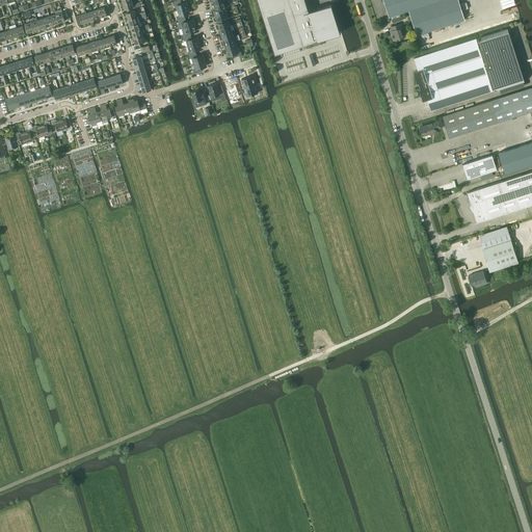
[(131,0),(123,3),(125,9),(133,6),(131,0)]
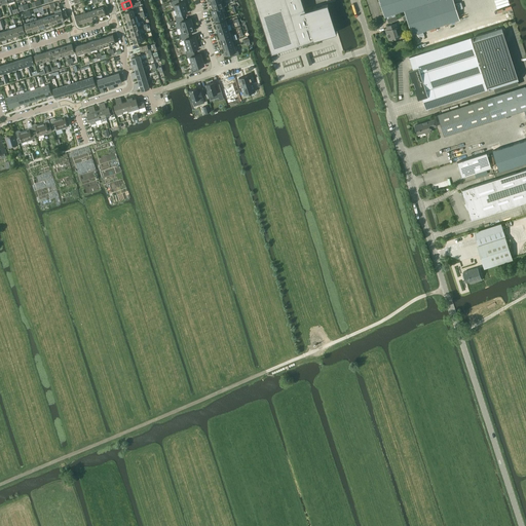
[(176,10),(187,6),(186,3),(185,4),(184,1),(179,3),(178,0),(177,0),(173,1),(171,2),(173,5),(175,4),(176,10)]
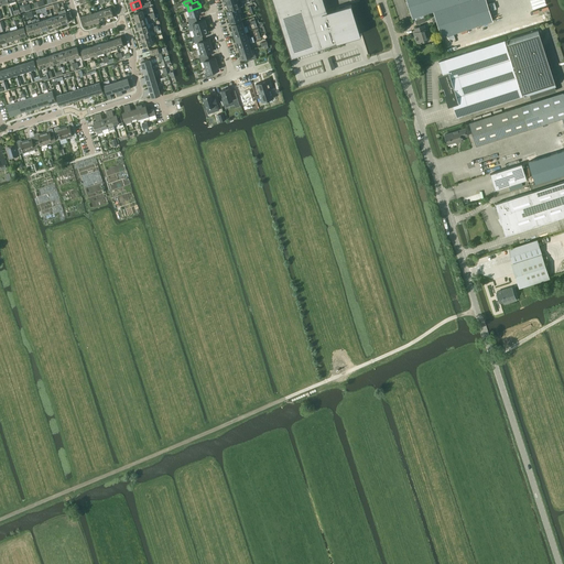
[(273,0),(291,56),(344,40),(343,40),(346,39),(346,40),(349,39),(348,35),(358,32),(354,19),(356,18),(356,17),(354,18),(349,4),(327,11),(323,0),(273,0)]
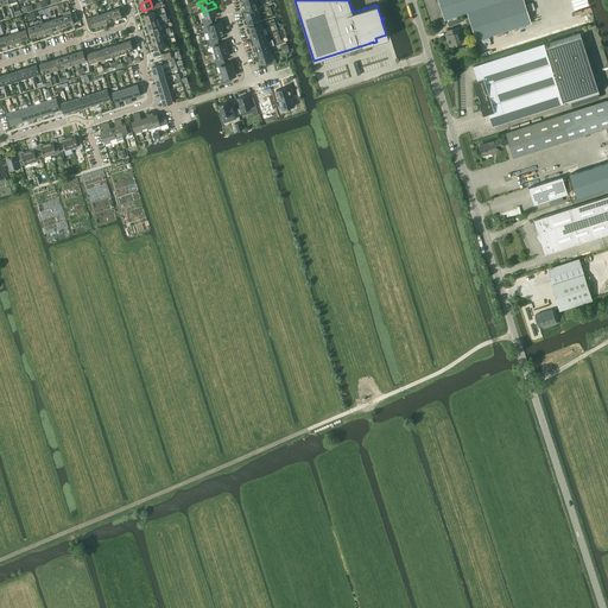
[(438,0),(444,20),(467,12),(504,0),(438,0)]
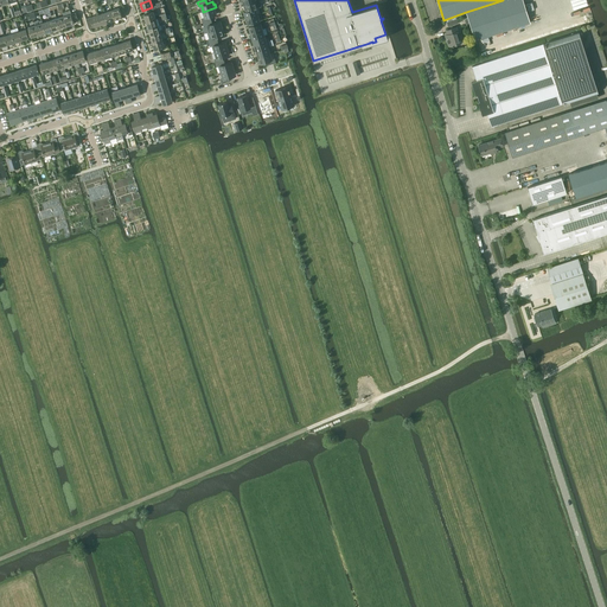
[(523,0),(503,0),(466,12),(475,40),(530,23),(523,0)]
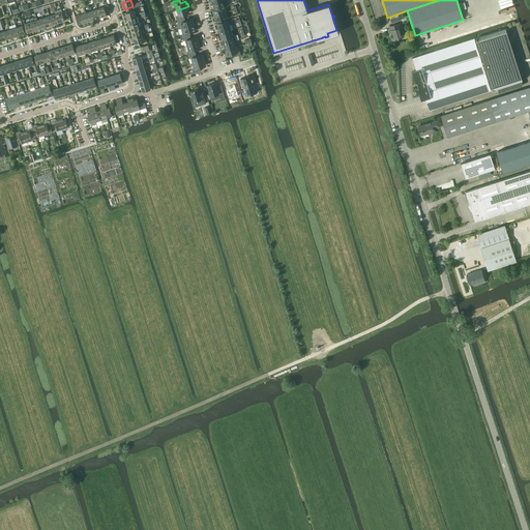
[(224,1),(213,4),(214,7),(215,9),(224,7),(226,6),(228,6),(226,1),(224,1)]
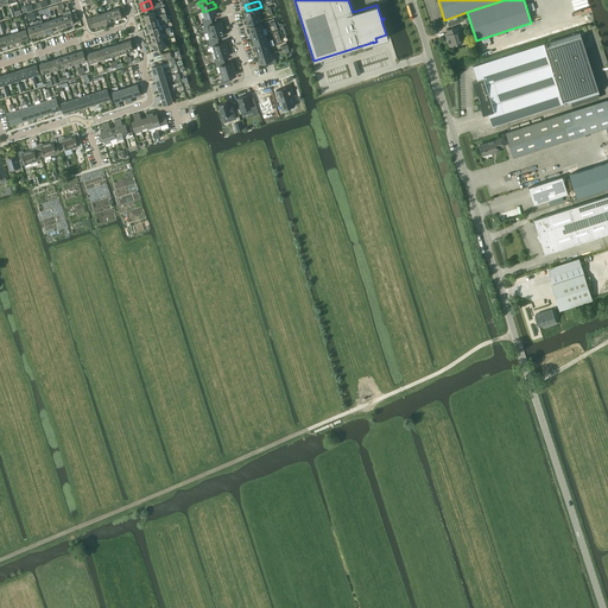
[(217,11),(216,7),(203,12),(206,18),(202,19),(203,23),(211,20),(210,17),(217,14),(216,12),(217,11)]
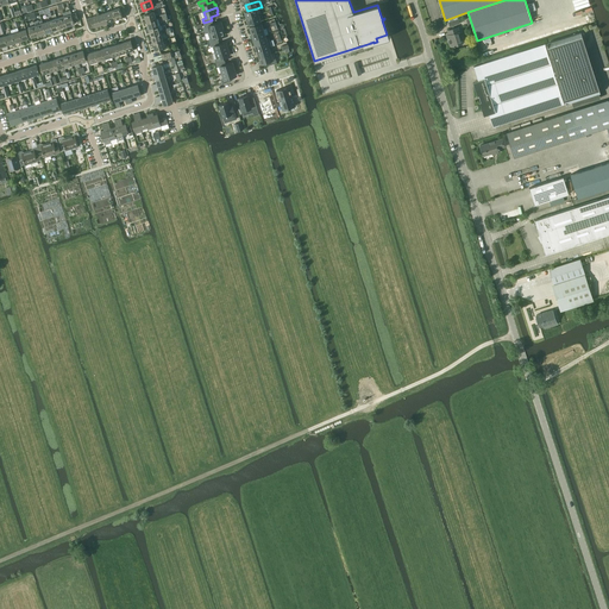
[(112,11),(115,20),(123,18),(119,8),(112,11)]
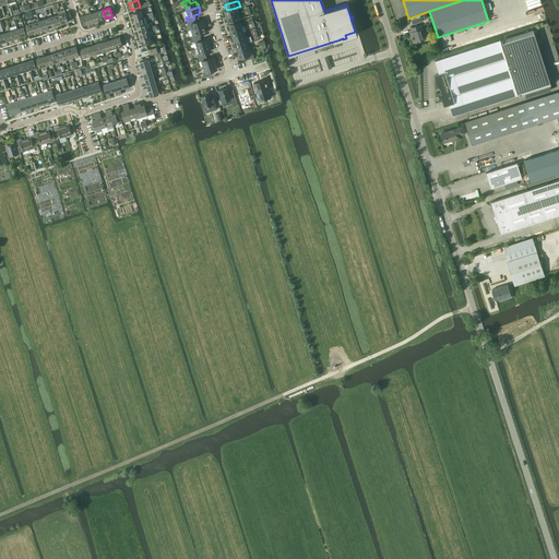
[(237,13),(236,8),(227,10),(225,11),(227,16),(237,13)]
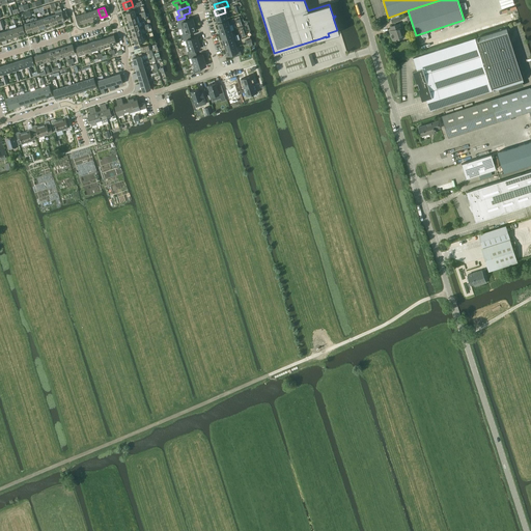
[(94,20),(101,18),(98,9),(91,10),(94,20)]
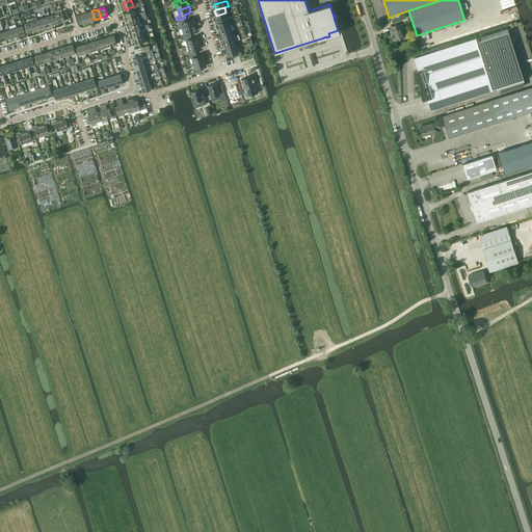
[(88,21),(95,20),(91,10),(85,12),(88,21)]
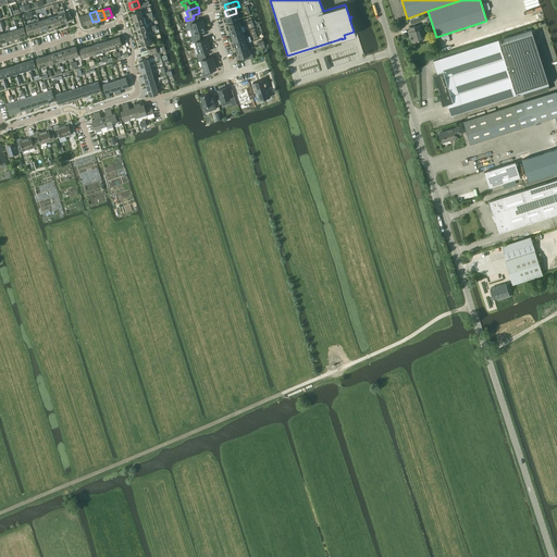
[(134,20),(143,17),(140,11),(132,13),(134,20)]
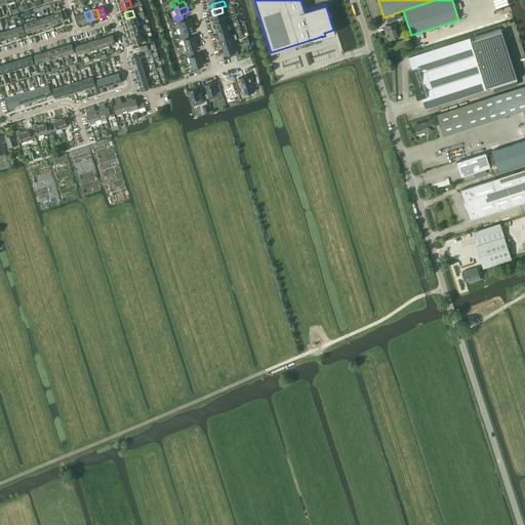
[(62,12),(55,14),(57,23),(65,21),(64,18),(68,16),(66,11),(62,12)]
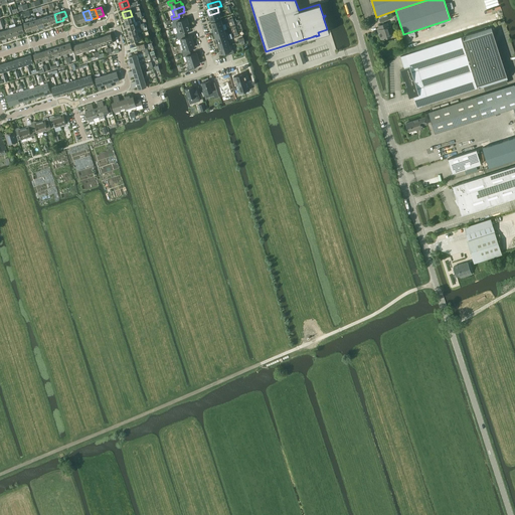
[(218,12),(209,15),(210,20),(220,17),(222,17),(221,11),(218,12)]
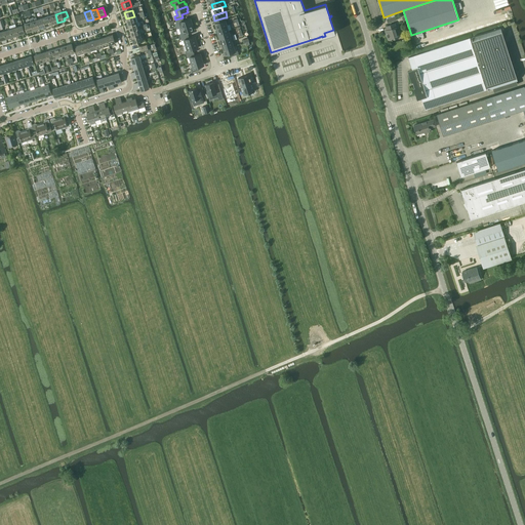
[(81,23),(87,21),(84,12),(75,15),(77,24),(81,23)]
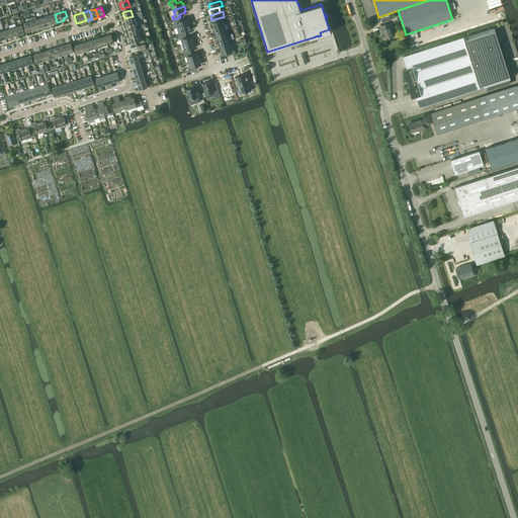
[(52,23),(57,22),(55,14),(49,15),(52,23)]
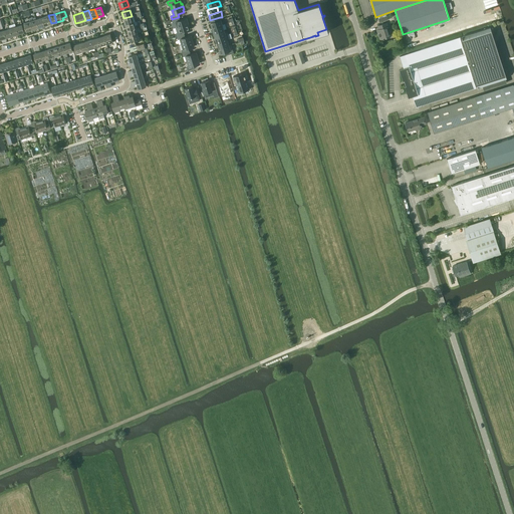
[(44,25),(51,23),(48,15),(42,17),(44,25)]
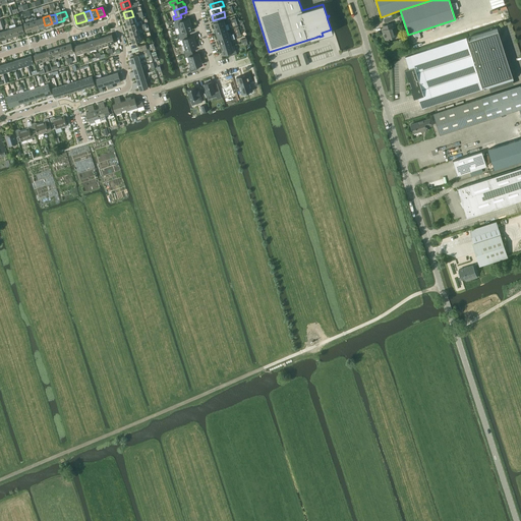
[(127,24),(135,22),(133,16),(125,18),(127,24)]
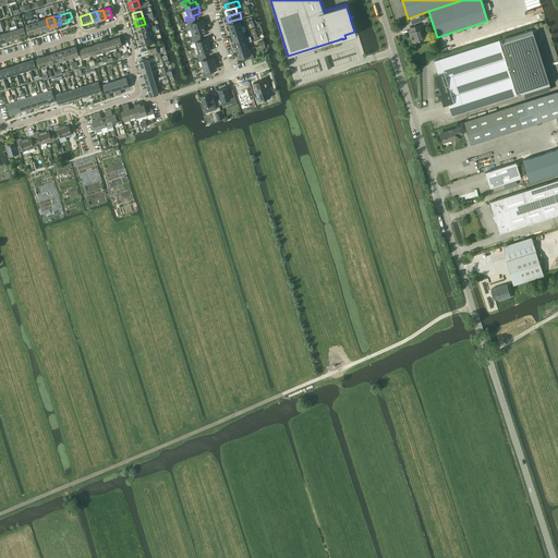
[(41,29),(48,27),(46,19),(39,21),(41,29)]
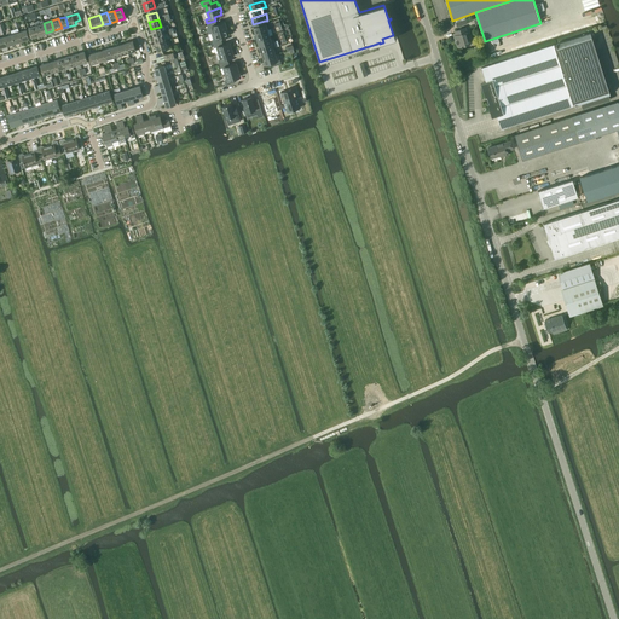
[(214,33),(227,28),(226,24),(225,24),(225,22),(217,24),(215,21),(207,23),(208,27),(212,25),(214,33)]
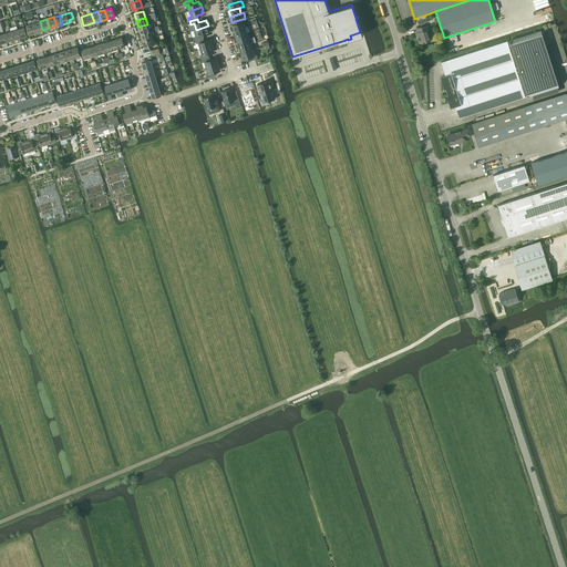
[(42,30),(40,21),(33,23),(35,32),(42,30)]
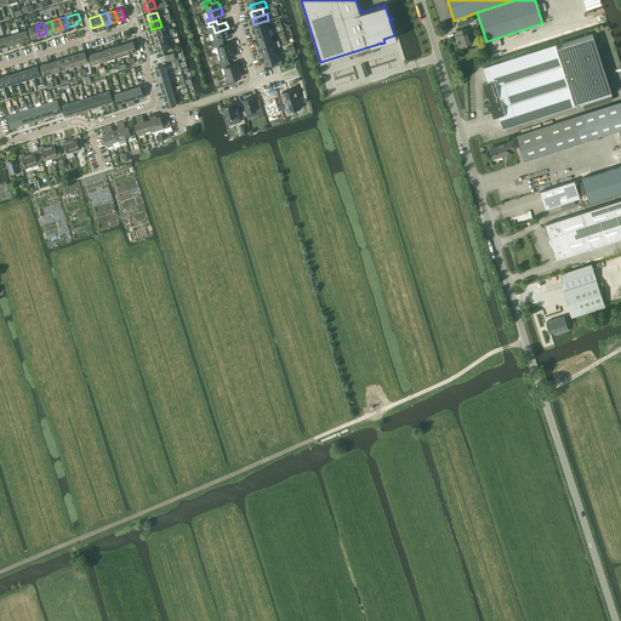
[(266,23),(255,27),(256,33),(268,29),(266,23)]
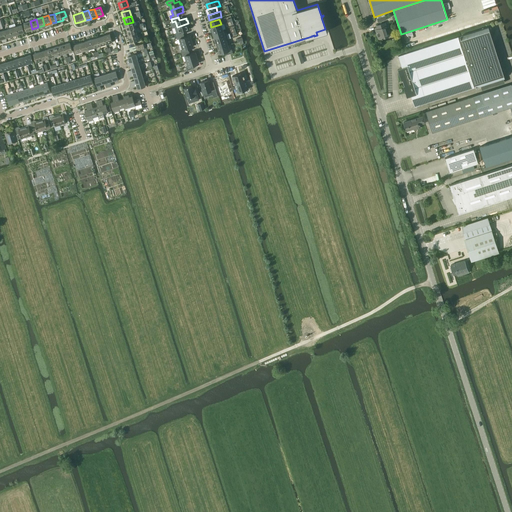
[(26,31),(32,29),(30,21),(24,23),(26,31)]
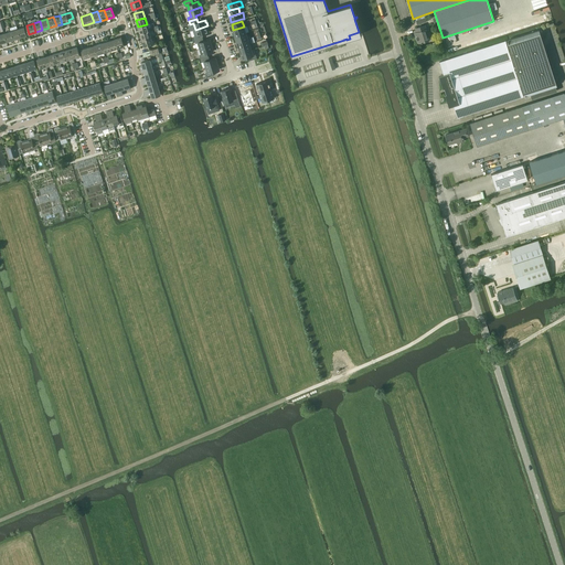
[(149,31),(147,24),(138,27),(140,33),(149,31)]
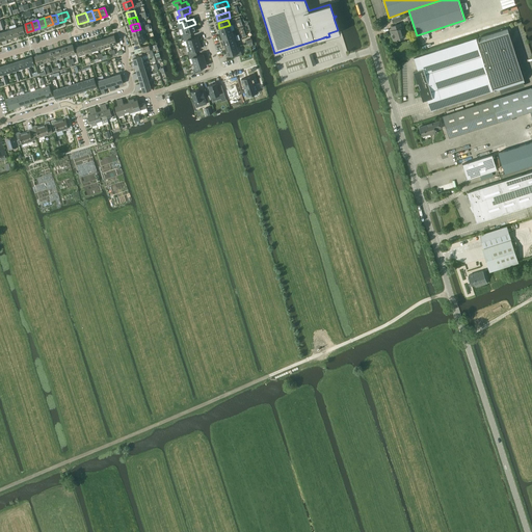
[(184,27),(182,28),(183,34),(182,34),(183,37),(190,35),(190,32),(196,30),(195,28),(196,27),(195,24),(184,28),(184,27)]
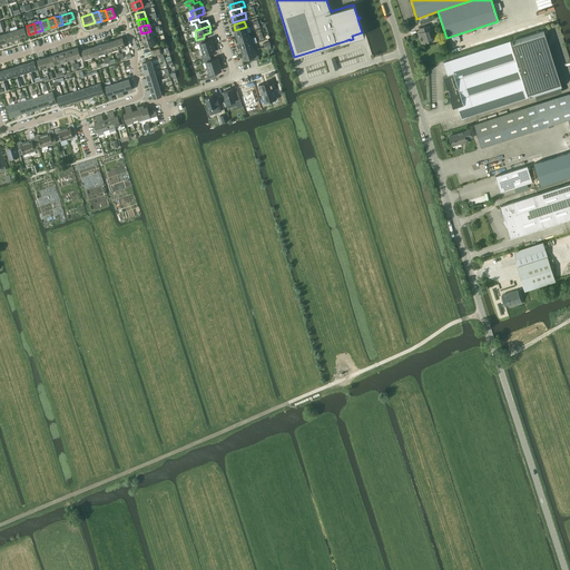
[(428,39),(433,37),(429,26),(419,28),(422,36),(420,37),(421,43),(428,41),(428,39)]
